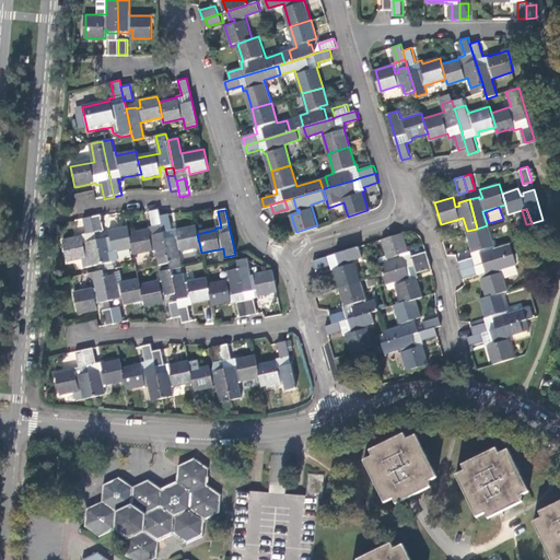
[(159,260),(170,258),(161,219),(160,212),(151,214),(154,229),(149,230),(149,232),(131,236),(133,249),(136,255),(156,251),(159,260)]
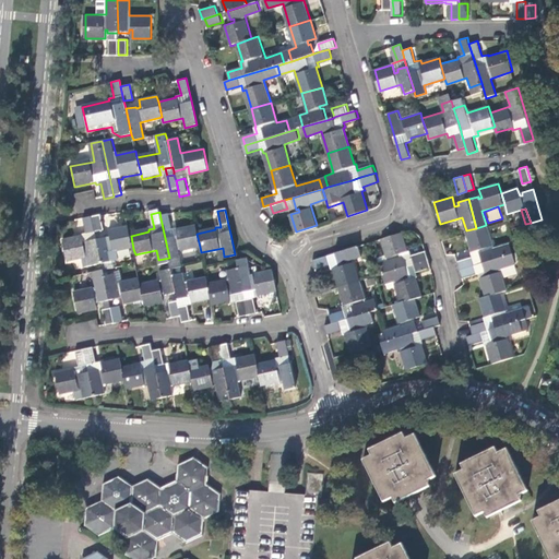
[(178,251),(200,247),(197,234),(195,227),(178,232),(177,229),(173,230),(169,216),(161,218),(169,258),(170,262),(180,260),(178,251)]
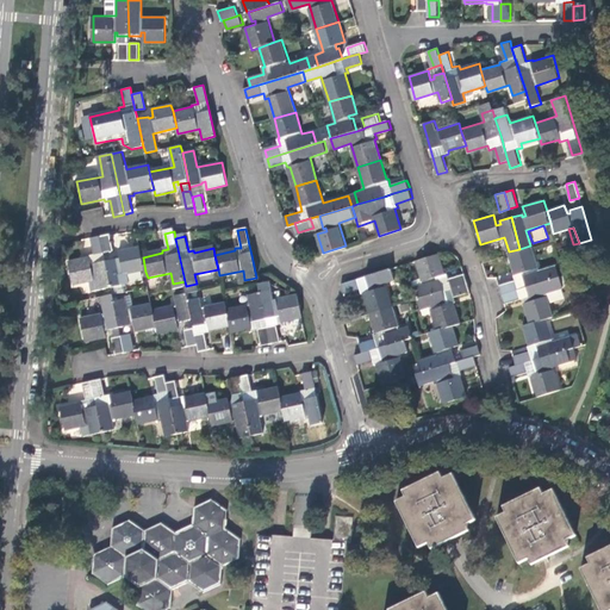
[(114,253),(111,237),(100,238),(104,255),(114,253)]
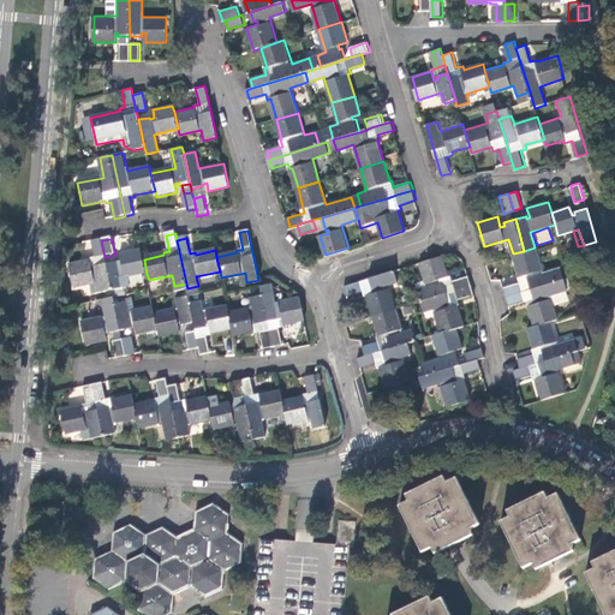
[(96,260),(105,257),(101,240),(93,243),(96,260)]
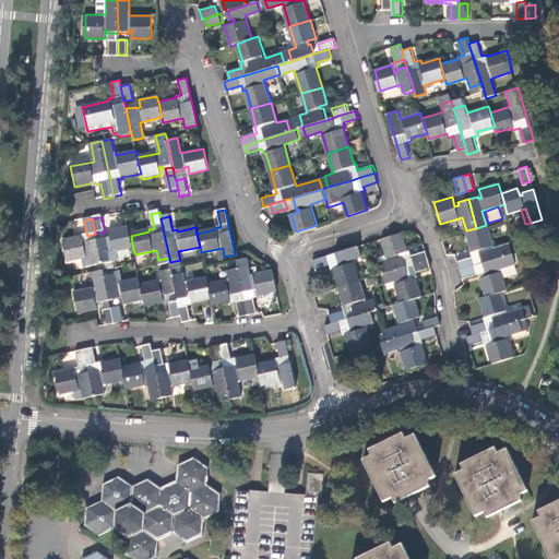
[(461,269),(512,252),(509,242),(492,247),(486,225),(476,228),(466,230),(472,250),(471,250),(473,257),(458,261),(461,269)]
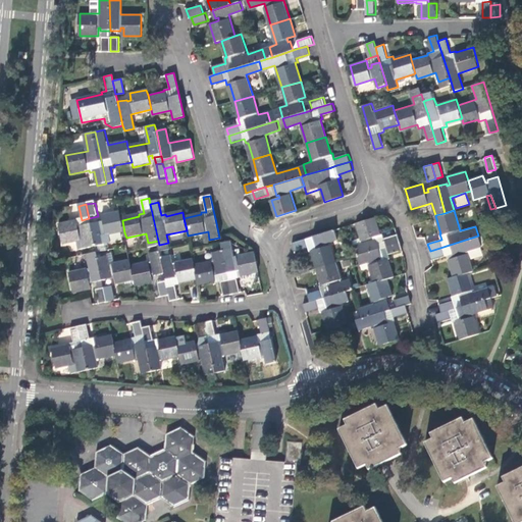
[(124,232),(122,220),(120,213),(103,217),(104,224),(101,225),(101,223),(91,224),(95,247),(106,245),(104,237),(124,232)]
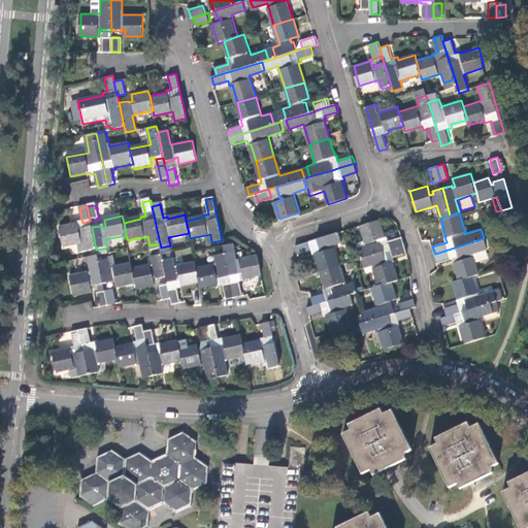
[(381,220),(360,226),(367,245),(358,248),(361,258),(384,251),(381,241),(378,241),(377,239),(386,236),(381,220)]
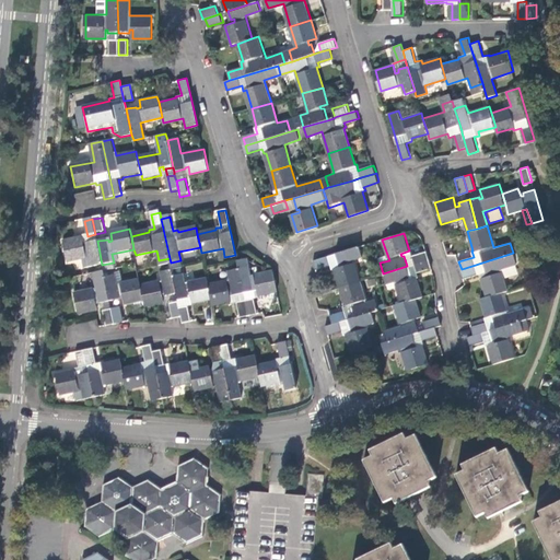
[(88,236),(83,237),(84,246),(88,245),(88,243),(97,241),(95,234),(88,236)]
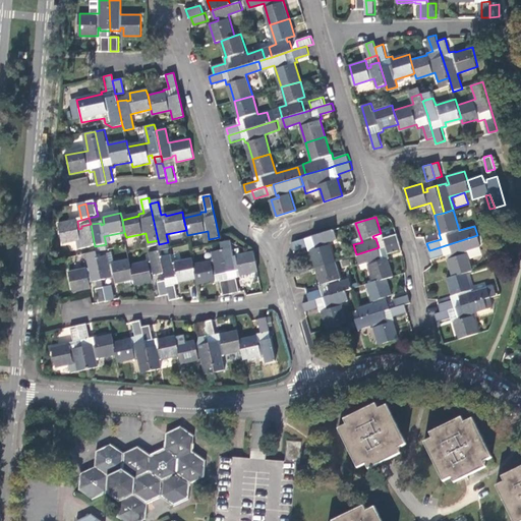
[(85,248),(95,246),(91,224),(81,226),(81,228),(78,229),(77,221),(59,225),(63,244),(77,241),(78,249),(85,248)]
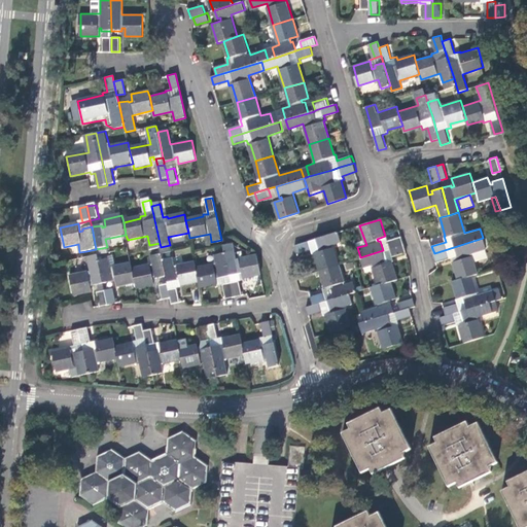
[(342,242),(339,232),(317,239),(310,241),(295,245),(297,252),(312,248),(313,253),(314,253),(320,271),(340,265),(334,244),(342,242)]
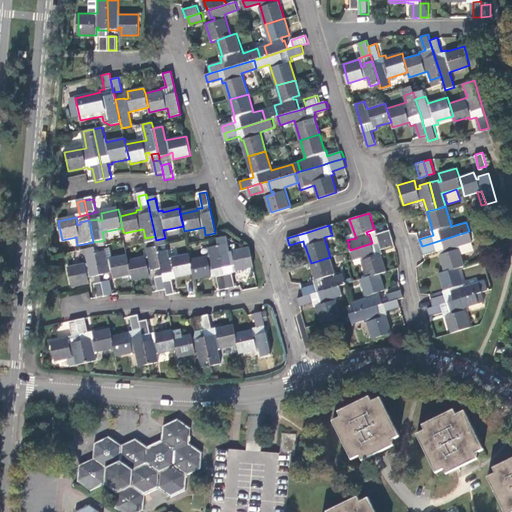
[(374,229),(366,232),(367,234),(369,234),(372,243),(379,241),(377,234),(376,229),(374,229)]
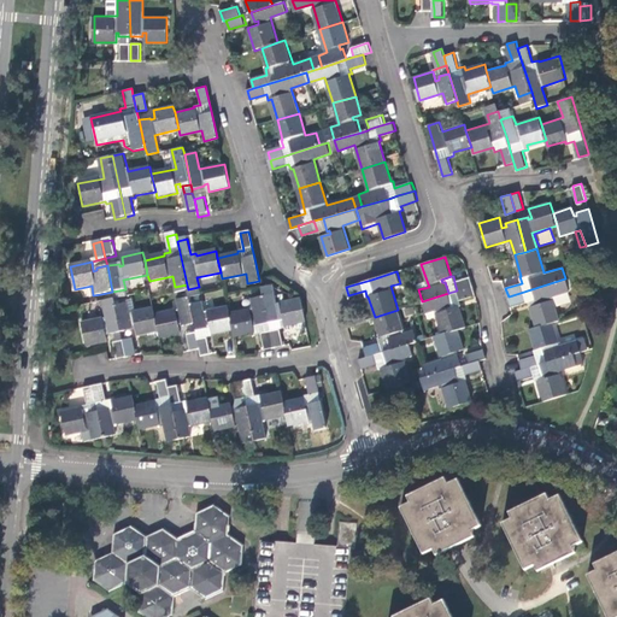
[(474,286),(471,276),(454,282),(457,291),(474,286)]
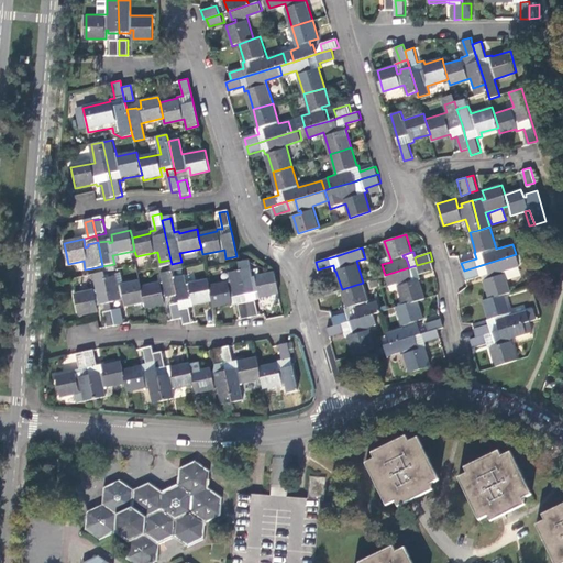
[(489,297),(505,293),(510,290),(505,269),(519,265),(516,254),(464,271),(466,279),(484,274),(485,279),(484,279),(489,297)]
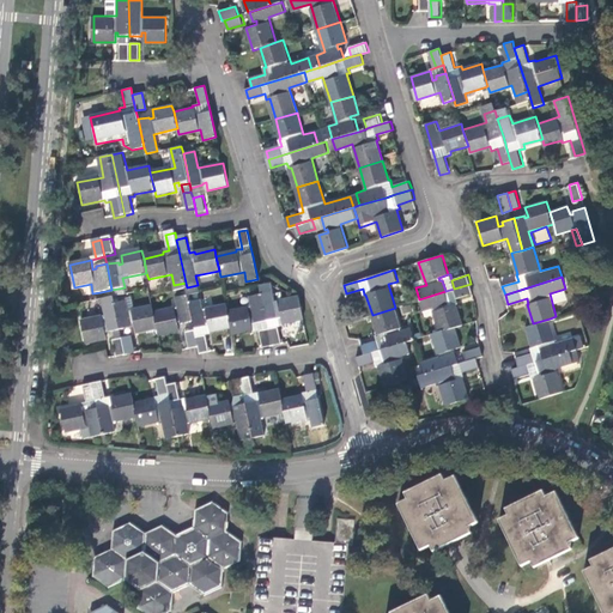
[(445,291),(419,299),(423,309),(431,307),(439,331),(456,326),(463,323),(457,304),(459,303),(457,297),(474,292),(471,284),(454,289),(445,291)]
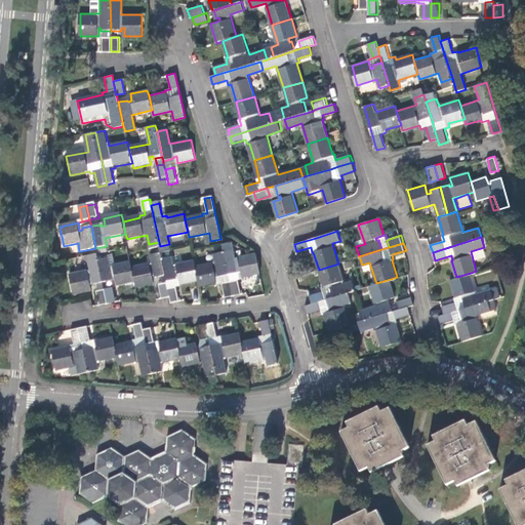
[(260,272),(255,251),(236,256),(234,248),(223,250),(228,272),(238,269),(238,267),(240,267),(242,276),(260,272)]
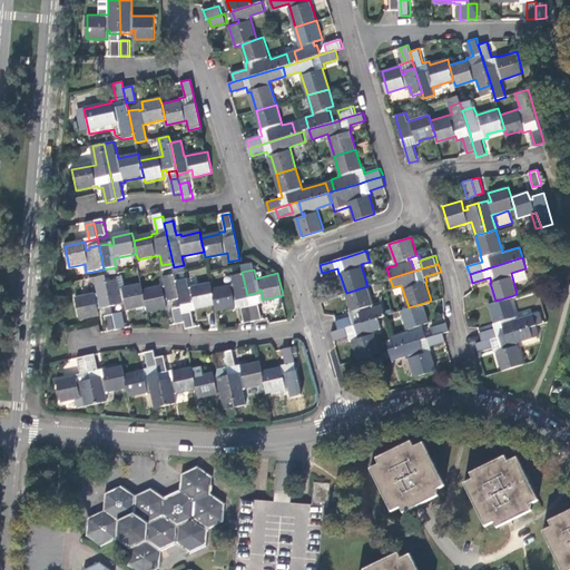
[(247,295),(242,272),(232,274),(234,283),(212,288),(215,302),(216,308),(235,304),(236,307),(242,306),(245,323),(253,321),(249,304),(247,295)]
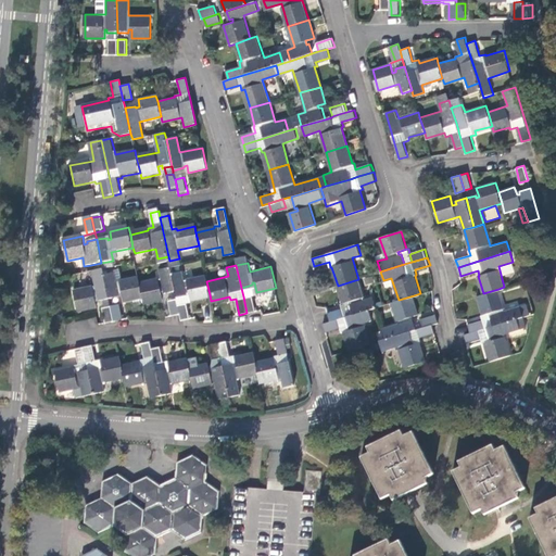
[(109,299),(103,273),(103,268),(92,270),(96,285),(73,289),(77,311),(99,306),(97,299),(99,298),(100,301),(101,300),(109,299)]
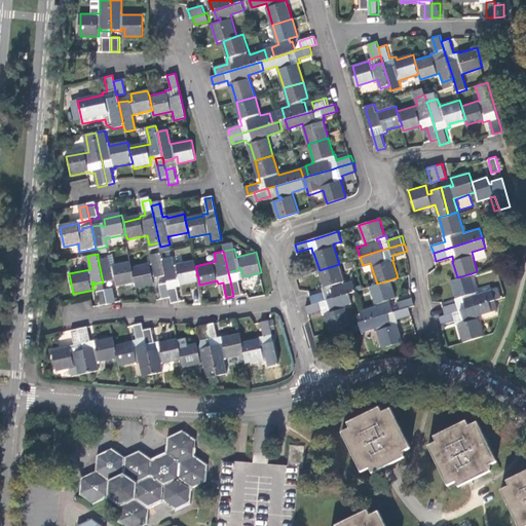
[(165,275),(162,258),(161,254),(152,256),(154,265),(134,269),(136,282),(137,287),(155,283),(153,275),(156,274),(156,277),(165,275)]
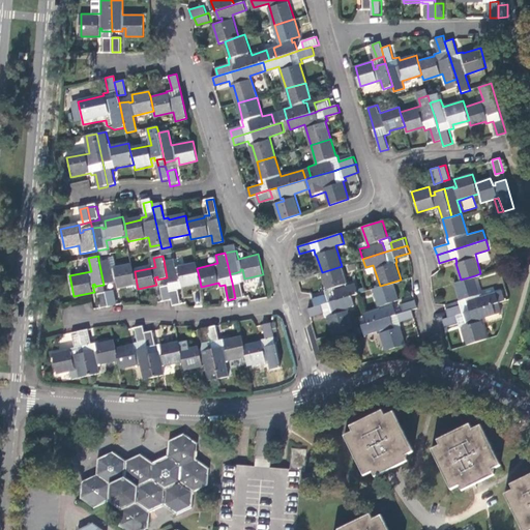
[(135,271),(133,263),(112,267),(110,258),(98,260),(104,285),(115,283),(114,281),(117,280),(119,288),(137,284),(135,271)]
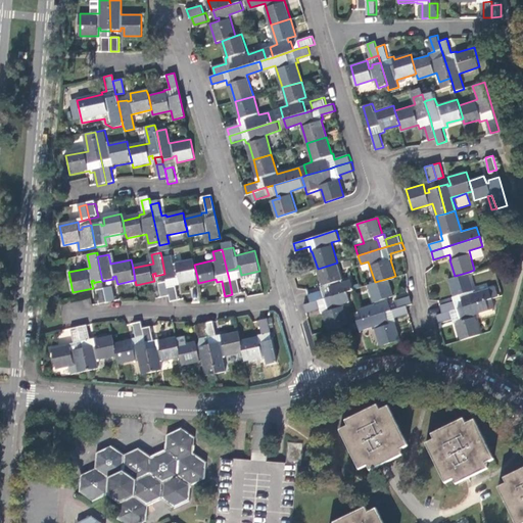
[(194,265),(193,258),(173,263),(172,254),(161,256),(164,274),(167,281),(168,286),(170,295),(171,301),(179,300),(176,284),(180,284),(180,281),(197,277),(194,265)]
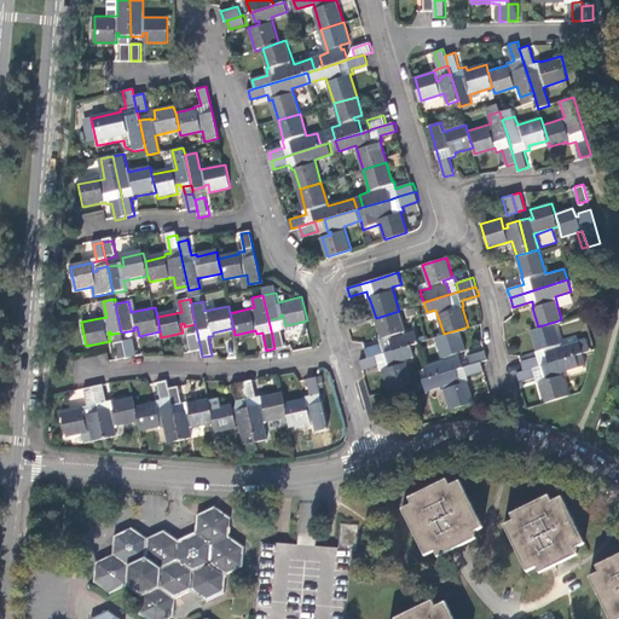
[(406,333),(399,311),(376,318),(382,337),(382,339),(391,335),(392,337),(389,339),(393,351),(411,345),(418,342),(415,330),(406,333)]
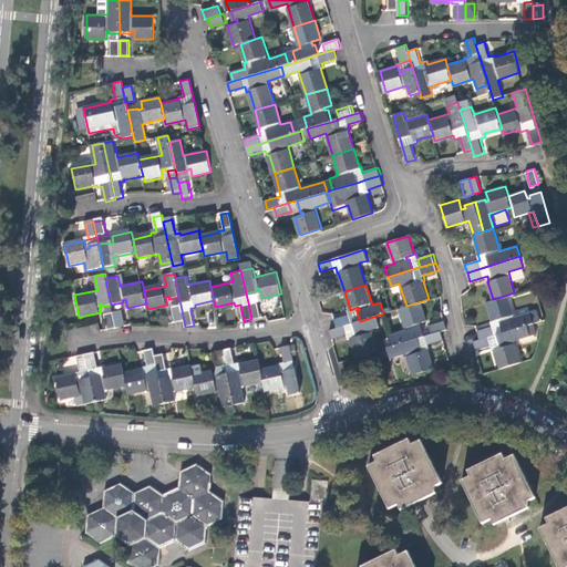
[(257,290),(246,294),(248,302),(257,300),(261,299),(261,298),(259,288),(257,288),(257,290)]
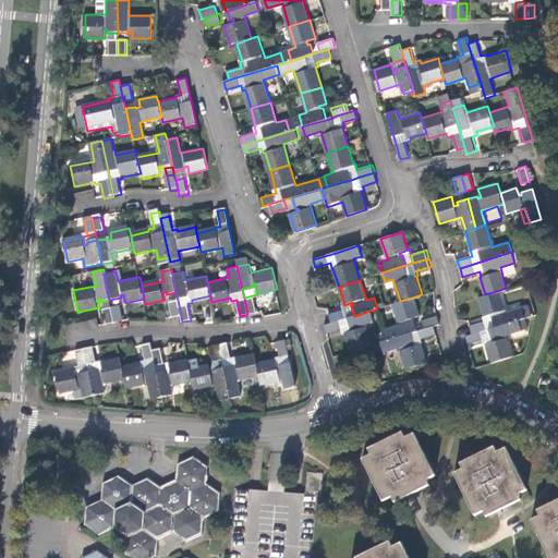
[(495,327),(525,317),(530,316),(528,306),(507,312),(500,290),(485,294),(478,296),(485,315),(494,313),(495,316),(492,317),(495,327)]
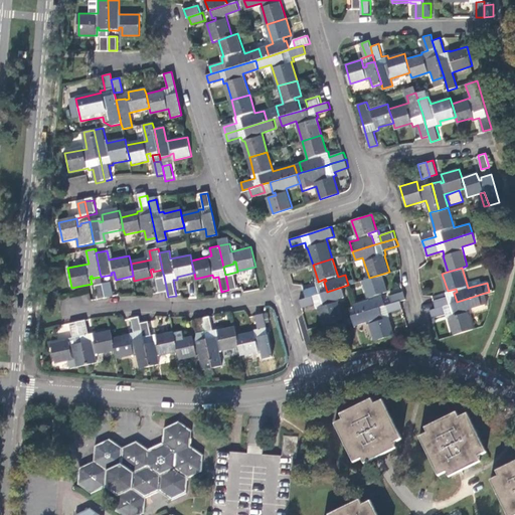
[(237,288),(233,273),(225,275),(228,290),(237,288)]
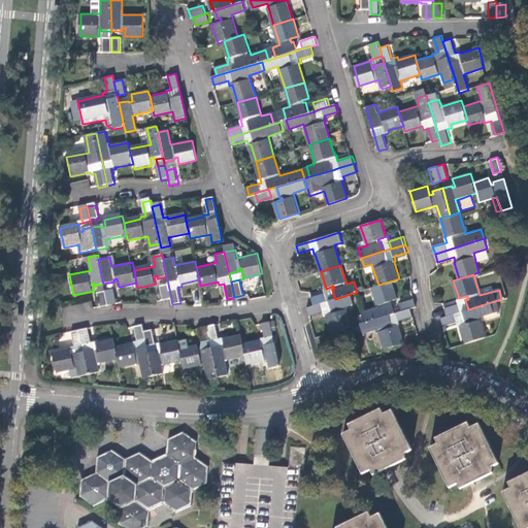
[(393,281),(378,285),(373,287),(380,305),(369,308),(373,320),(391,315),(396,312),(393,302),(390,303),(389,300),(398,297),(393,281)]
